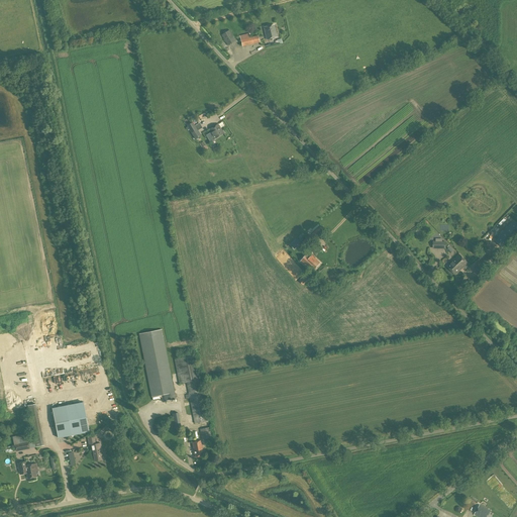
[(269,26),(272,38),(277,37),(274,25),(269,26)]
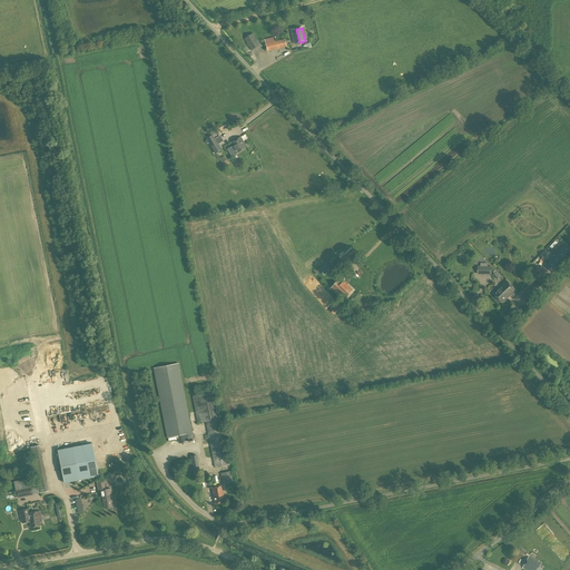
[(252,50),(259,46),(253,33),(244,39),(252,50)]
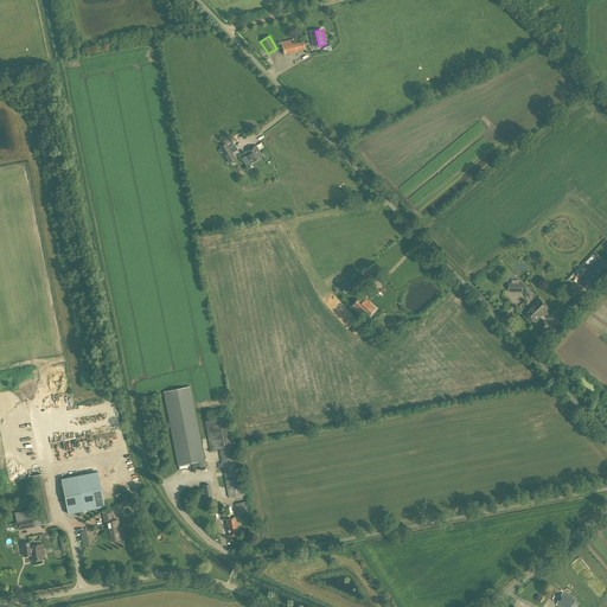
[(285,55),(305,50),(304,43),(282,48),(285,55)]
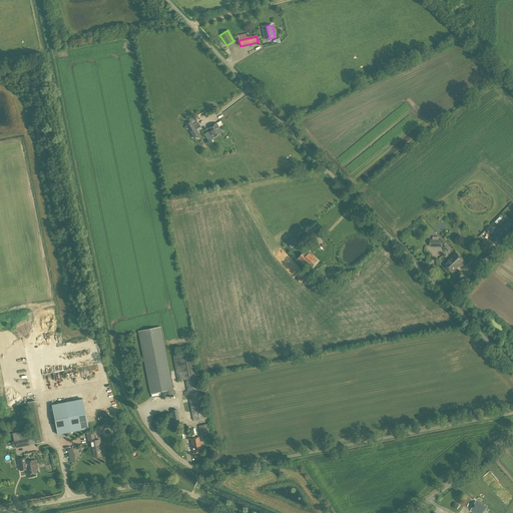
[(193,138),(199,134),(191,121),(185,125),(193,138)]
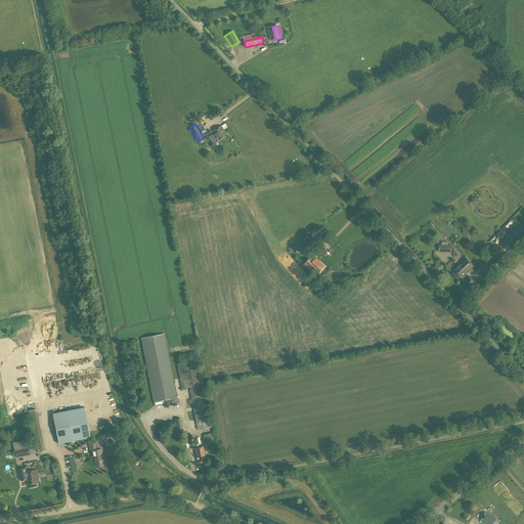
[(218,141),(227,135),(221,126),(212,132),(218,141)]
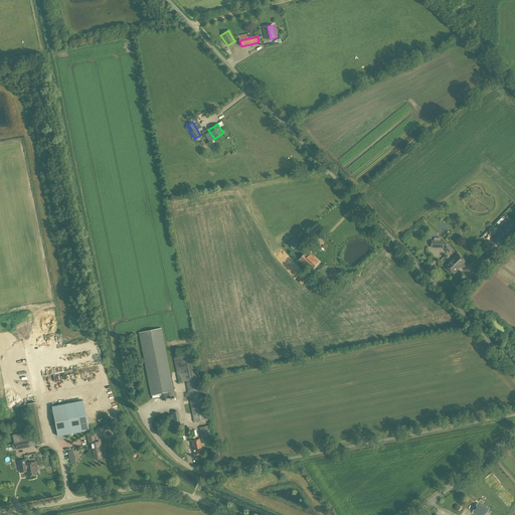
[(501,247),(514,232),(514,222),(512,219),(493,240),(501,247)]
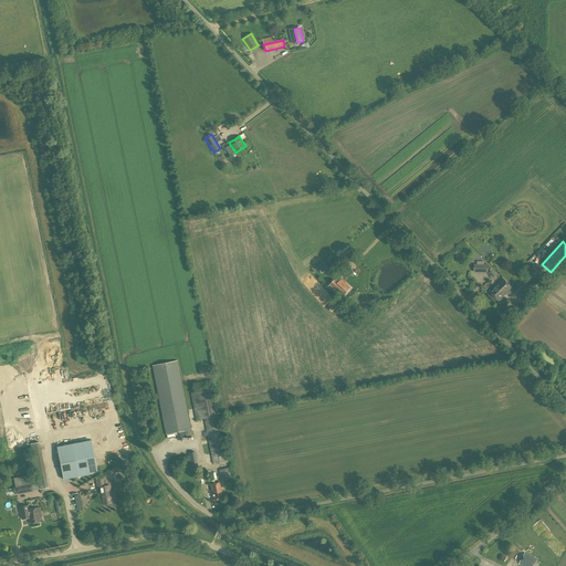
[(344,265),(348,262),(349,263),(354,260),(353,258),(356,255),(350,249),(338,259),(332,265),(337,272),(342,268),(344,265)]
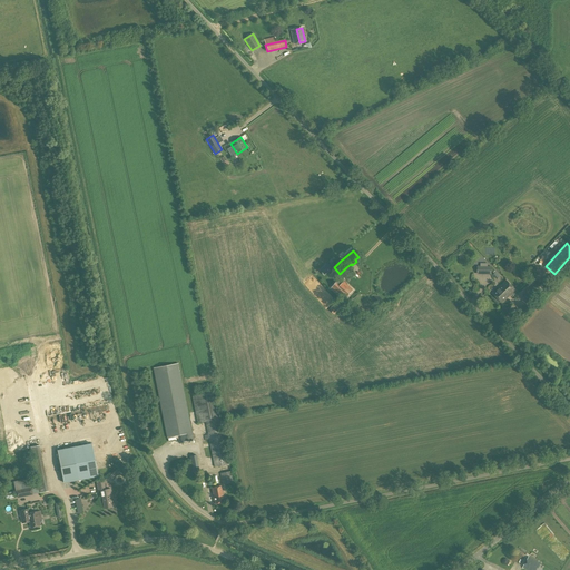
[(530,276),(537,272),(531,266),(526,272),(530,276)]
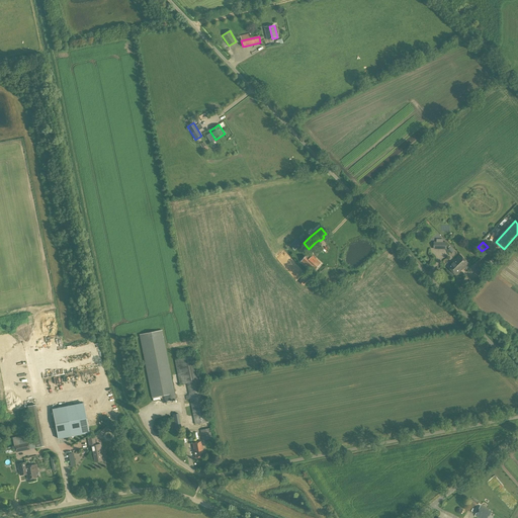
[(456,260),(461,256),(460,255),(448,267),(456,276),(460,272),(457,268),(461,265),(456,260)]
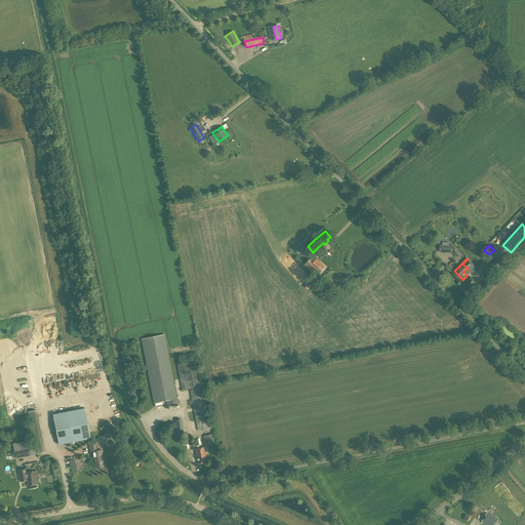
[(317,260),(315,263),(311,259),(305,265),(313,273),(315,270),(318,273),(324,268),(317,260)]
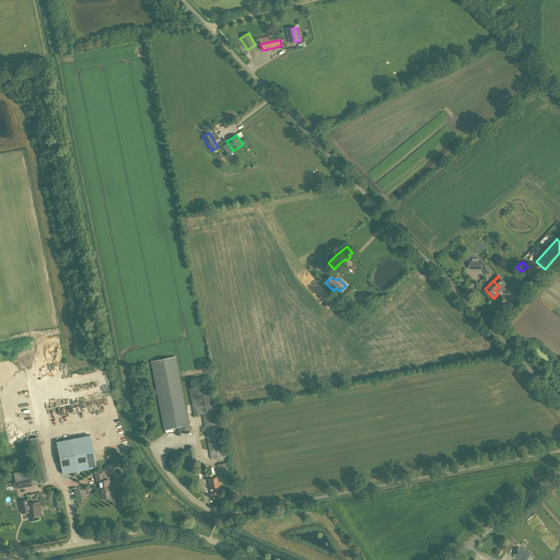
[(522,296),(535,283),(528,278),(516,290),(522,296)]
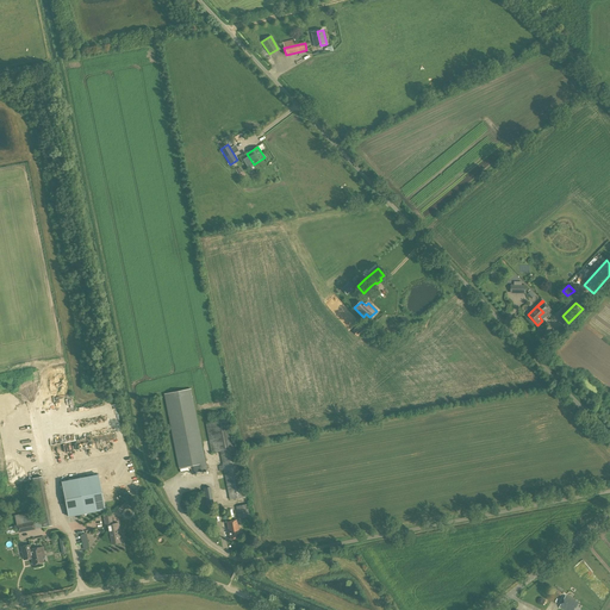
[(358,336),(365,330),(361,325),(354,331),(358,336)]
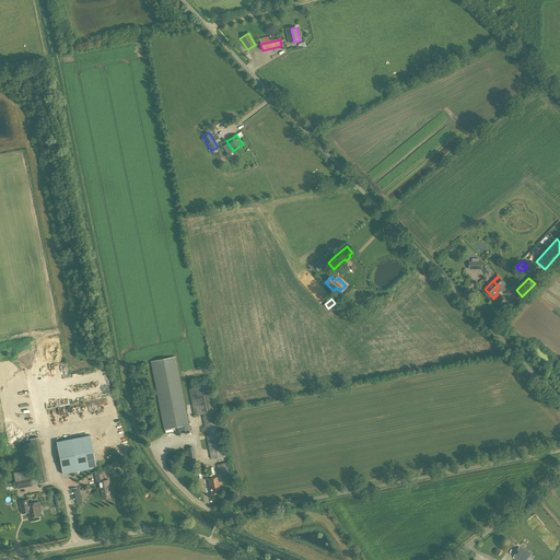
[(190,432),(175,357),(150,362),(164,430),(177,428),(178,434),(190,432)]
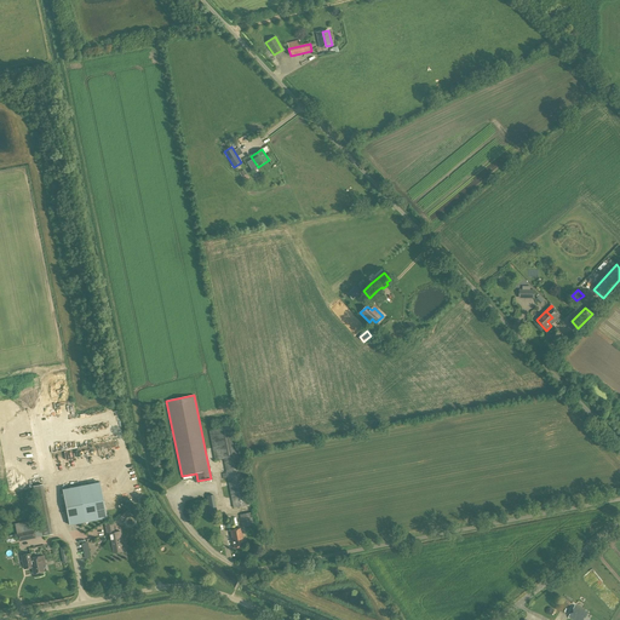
[(236,457),(231,428),(210,432),(216,461),(224,459),(225,469),(227,474),(222,475),(223,480),(228,478),(234,509),(248,505),(241,466),(239,457),(236,457)]
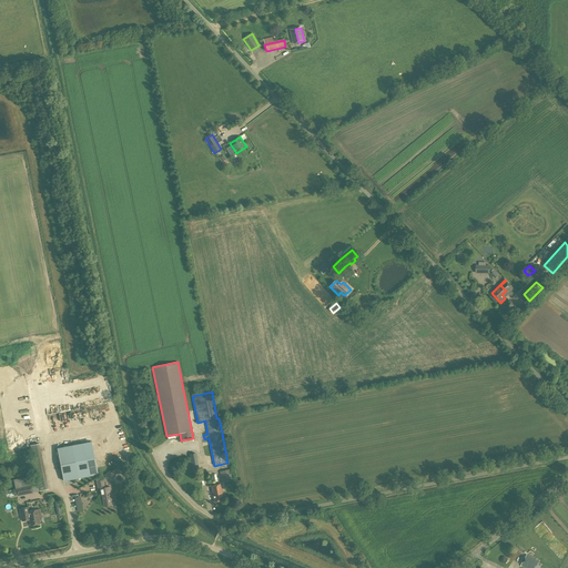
[(31,421),(6,425),(8,436),(33,430),(31,421)]
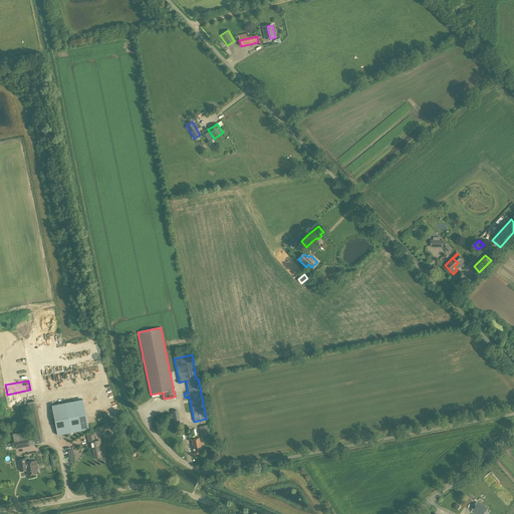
[(72,435),(73,433),(88,430),(82,401),(52,407),(57,436),(70,433),(72,435)]
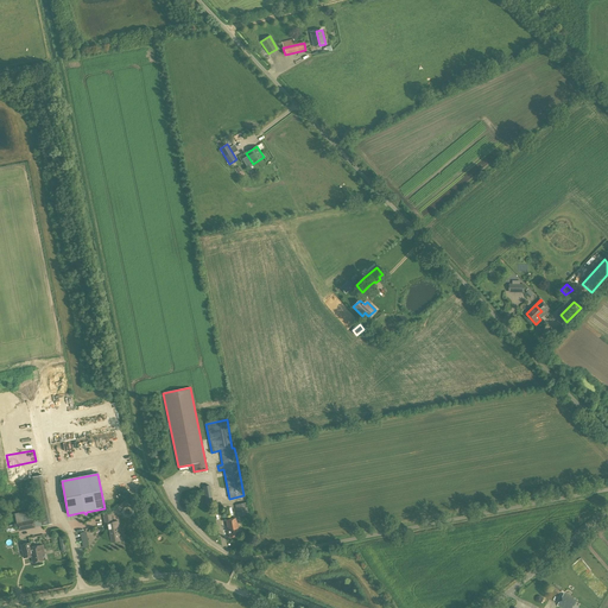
[(202,487),(206,504),(213,502),(210,486),(202,487)]
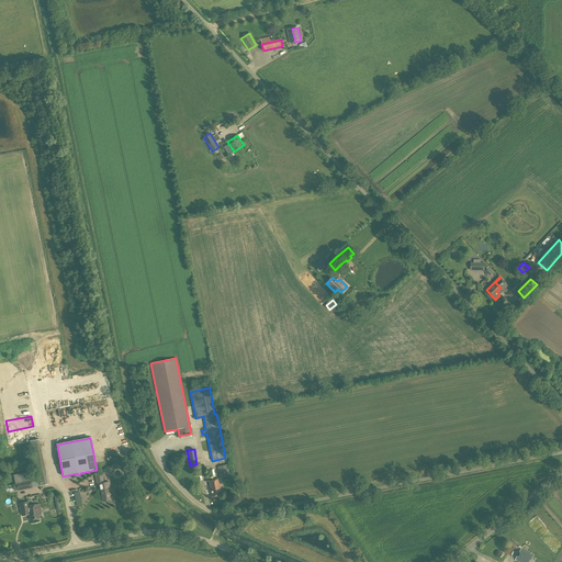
[(220,478),(229,476),(227,464),(217,467),(220,478)]
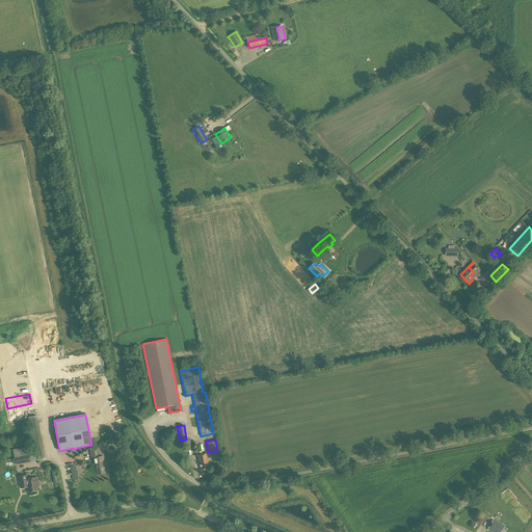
[(35,453),(36,460),(46,458),(44,452),(35,453)]
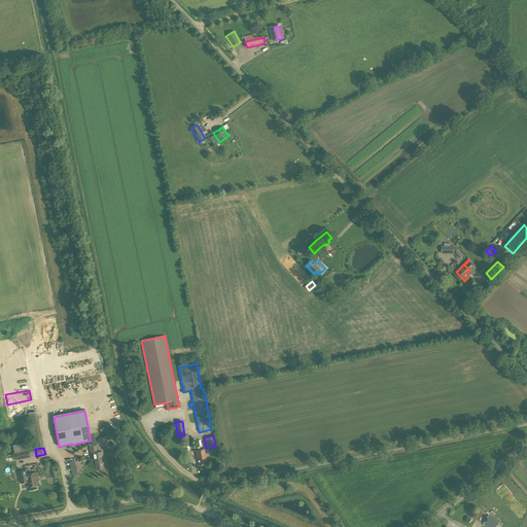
[(97,453),(96,449),(90,451),(91,455),(94,455),(97,470),(104,469),(102,458),(103,458),(102,452),(97,453)]
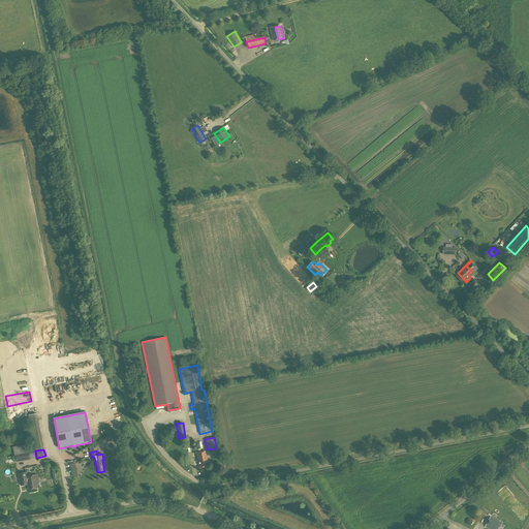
[(199,468),(208,467),(205,452),(196,453),(199,468)]
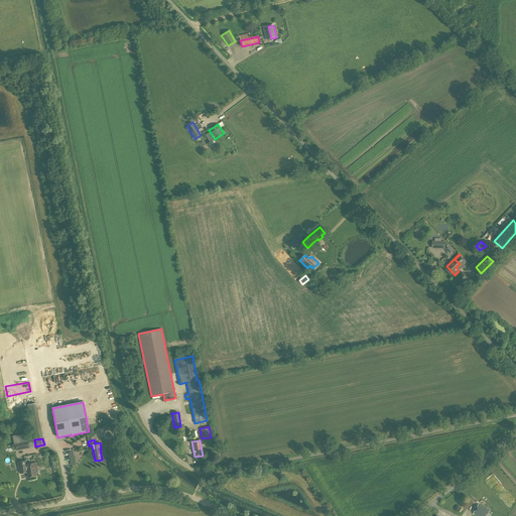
[(25,461),(17,463),(19,474),(26,473),(27,478),(37,476),(35,471),(38,470),(36,463),(26,465),(25,461)]
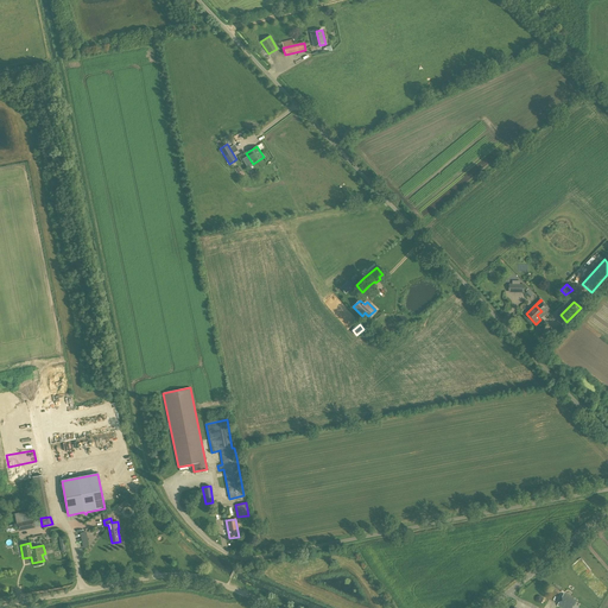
[(562,607),(574,607),(577,602),(564,594),(557,606),(562,607)]
